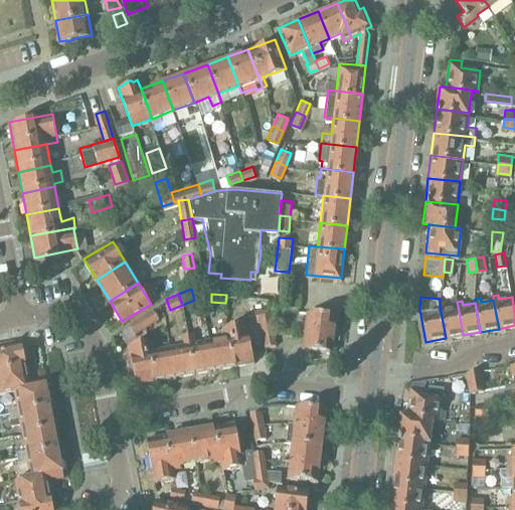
[(445,305),(440,306),(446,338),(463,335),(458,306),(446,308),(445,305)]
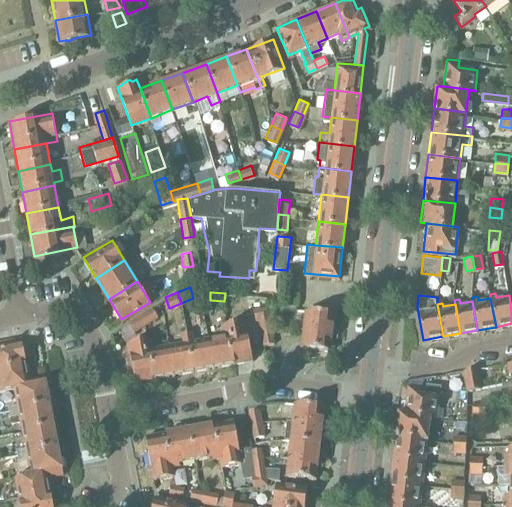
[(255,318),(259,317),(269,316),(267,305),(253,308),(255,318)]
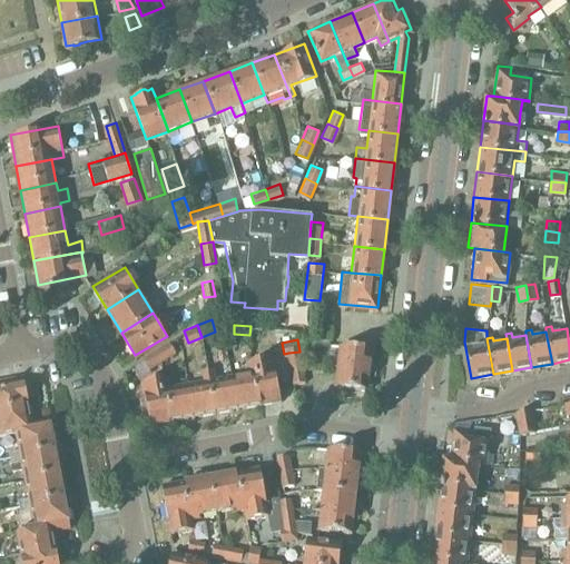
[(175,350),(169,342),(157,349),(163,359),(175,350)]
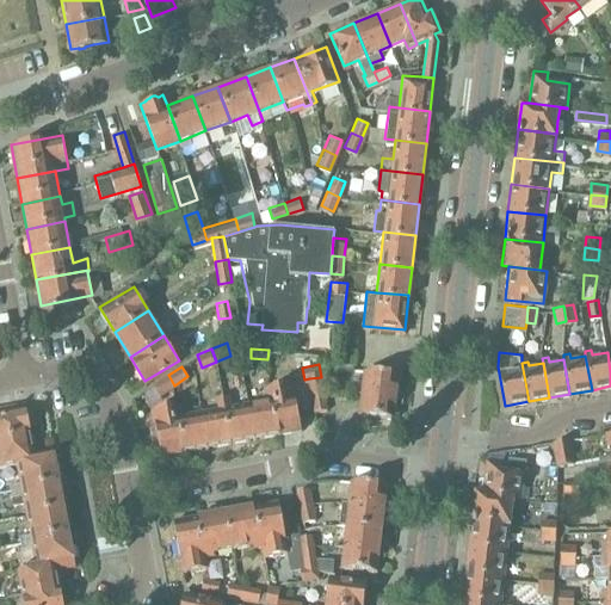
[(363,390),(403,395),(405,389),(399,388),(401,372),(365,368),(363,390)]
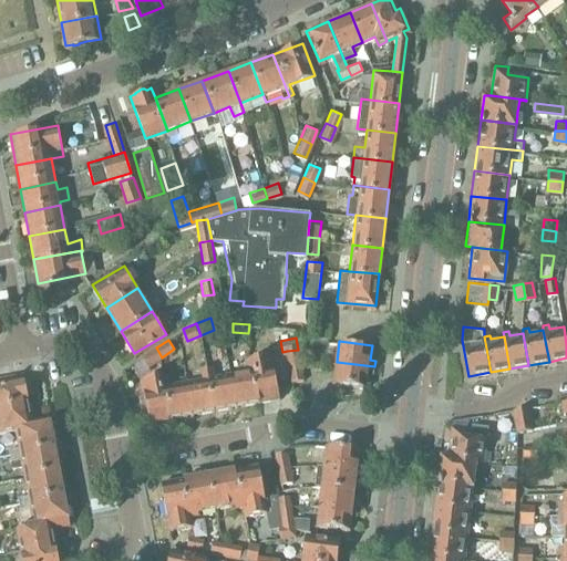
[(163,364),(162,357),(156,347),(144,355),(148,364),(153,370),(163,364)]
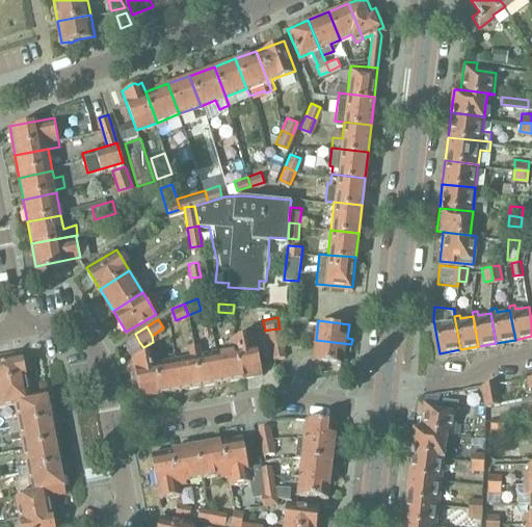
[(271,343),(282,342),(280,328),(269,330),(271,343)]
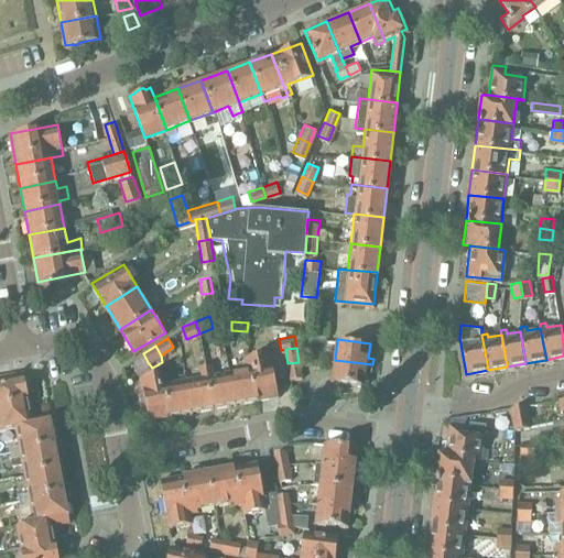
[(249,354),(258,397),(278,394),(270,352),(269,352),(268,351),(249,354)]
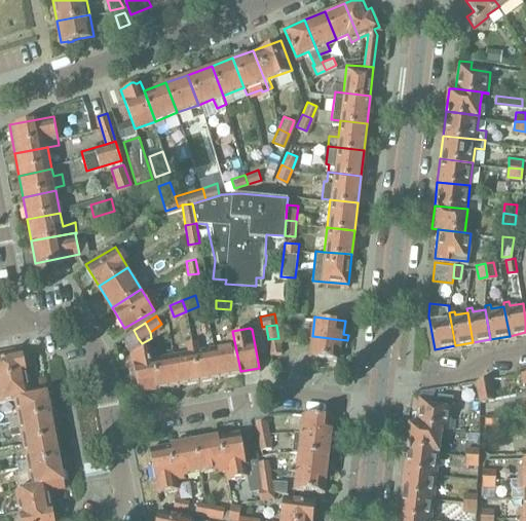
[(220,375),(240,371),(232,331),(226,333),(227,341),(214,343),(220,375)]
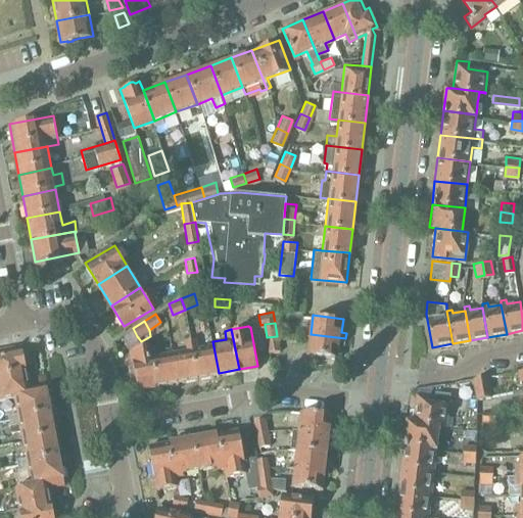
[(345,338),(311,334),(308,354),(338,357),(340,342),(344,343),(345,338)]
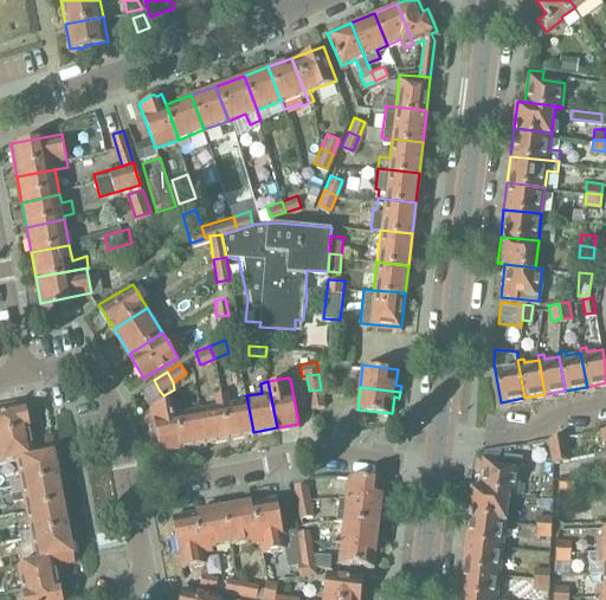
[(309,391),(313,407),(324,405),(321,389),(309,391)]
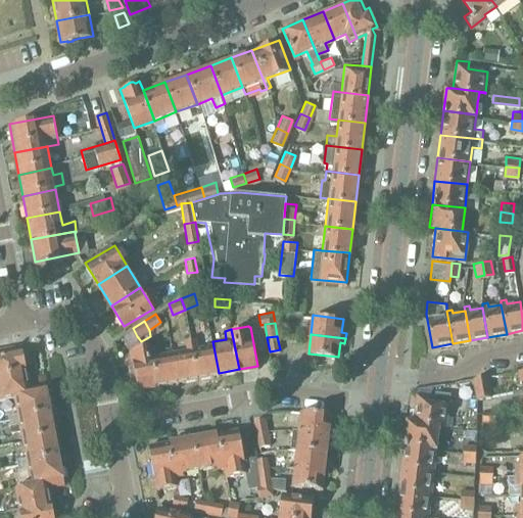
[(201,376),(219,373),(212,341),(195,345),(201,376)]
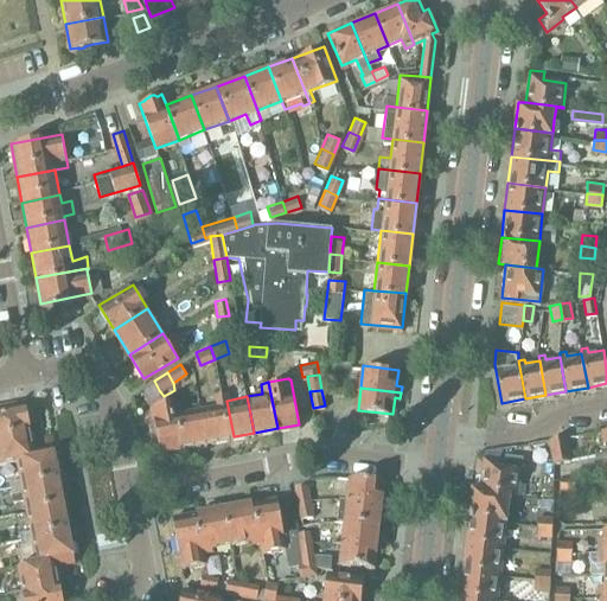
[(0,402),(0,432),(31,426),(25,397),(0,402)]
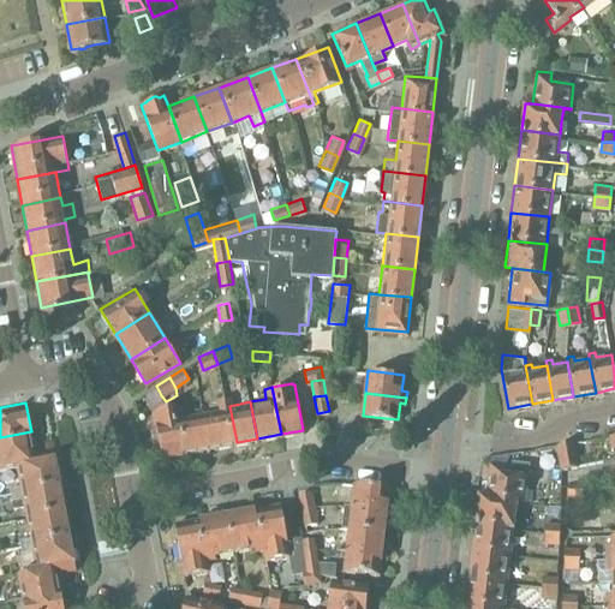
[(162,457),(191,452),(184,415),(183,405),(155,411),(162,457)]
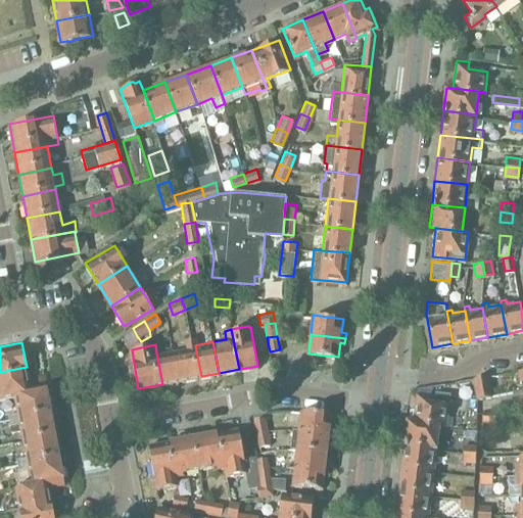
[(176,348),(182,380),(201,376),(195,345),(176,348)]
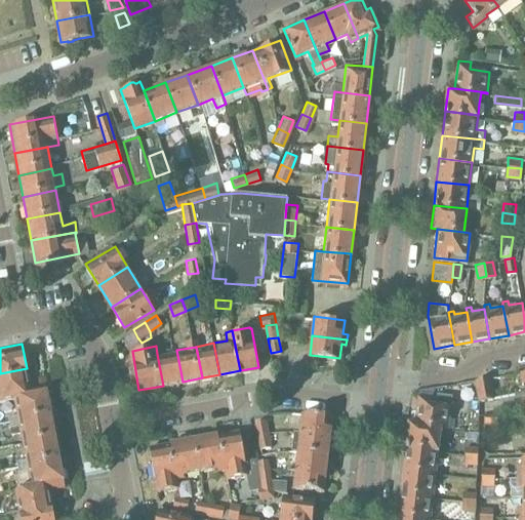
[(163,386),(183,382),(176,350),(157,354),(163,386)]
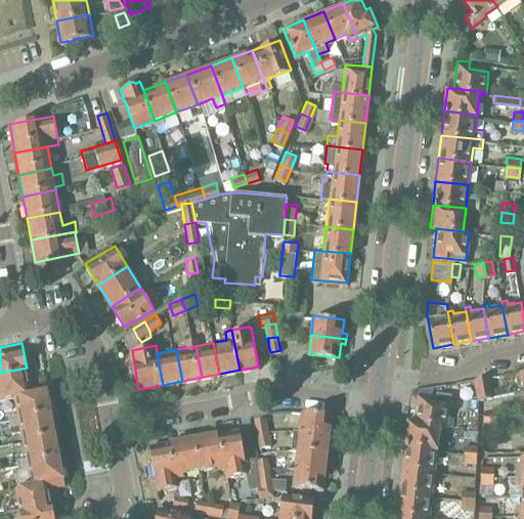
[(27,368),(0,373),(0,397),(13,395),(31,392),(30,386),(27,368)]
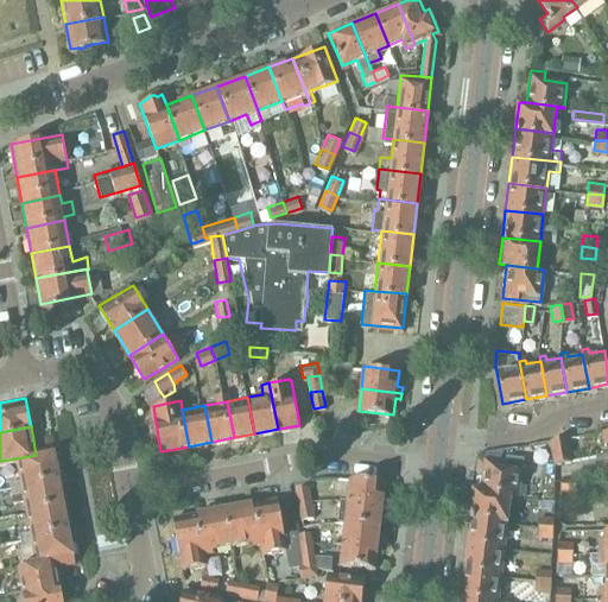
[(567,435),(551,437),(555,461),(571,457),(567,435)]
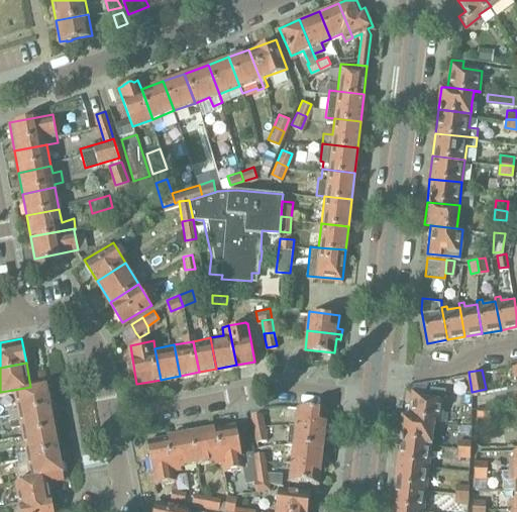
[(16,407),(8,409),(9,413),(50,406),(45,378),(29,381),(30,387),(13,390),(16,407)]
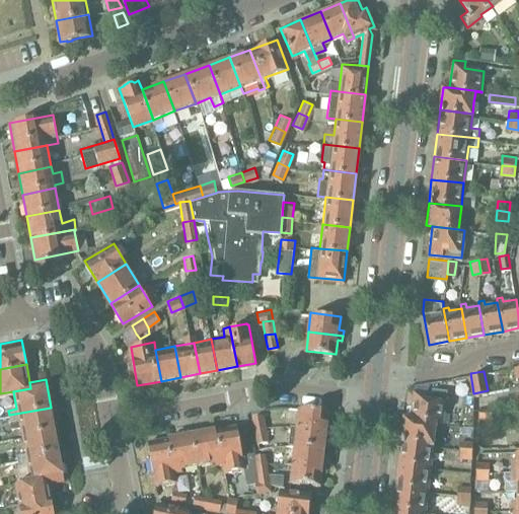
[(145,385),(136,387),(137,394),(146,392),(145,385)]
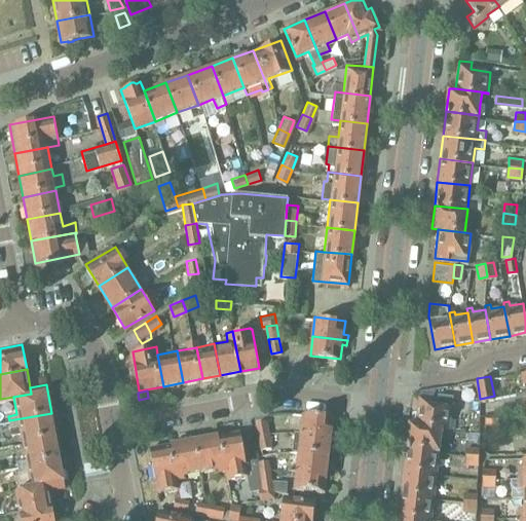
[(437,393),(436,403),(451,405),(452,395),(437,393)]
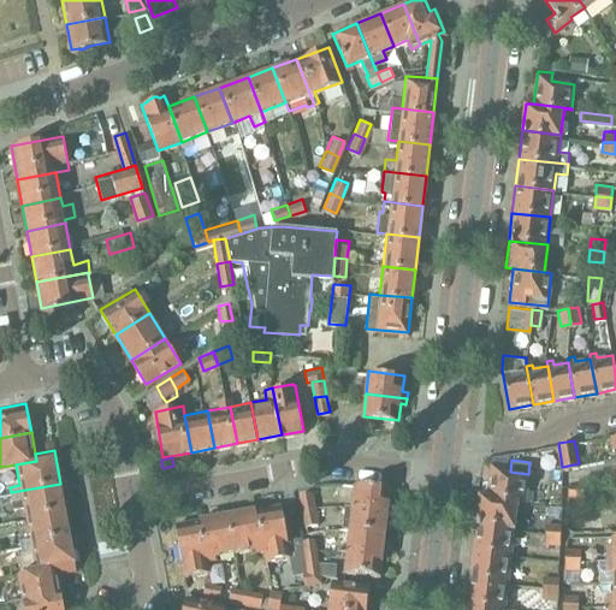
[(491,461),(487,495),(525,499),(528,474),(510,472),(505,472),(507,463),(491,461)]
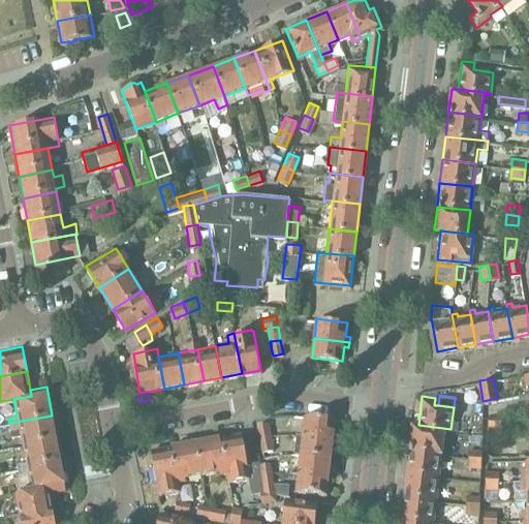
[(304,415),(302,434),(338,438),(338,433),(334,433),(336,418),(304,414),(304,415)]
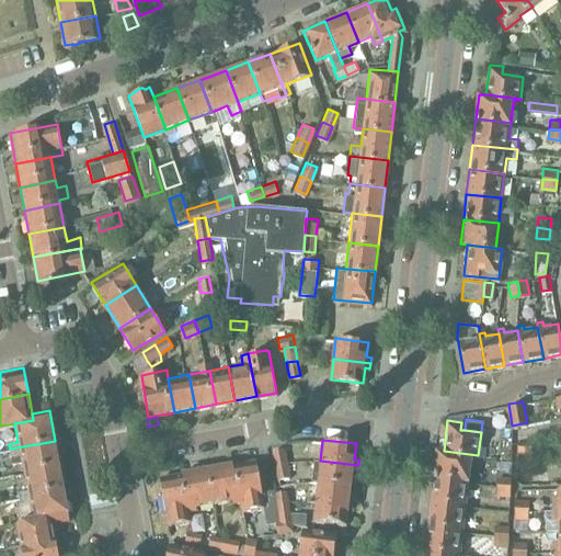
[(55,441),(10,449),(11,455),(12,463),(21,461),(23,471),(59,464),(55,441)]
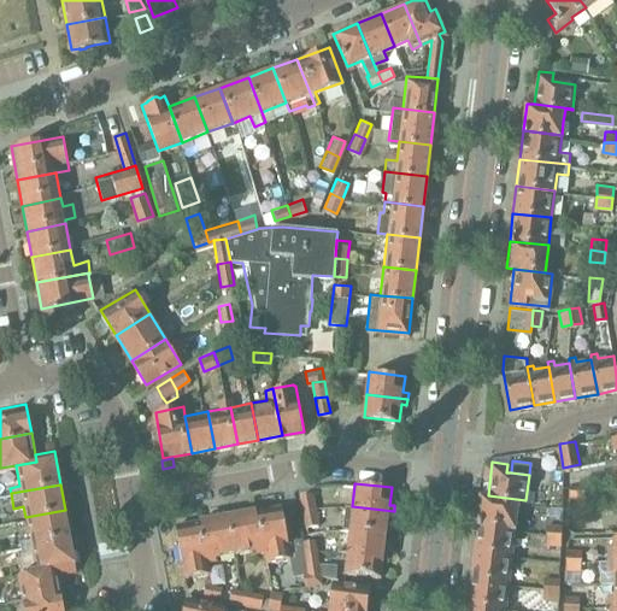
[(570,485),(570,497),(585,497),(585,485),(570,485)]
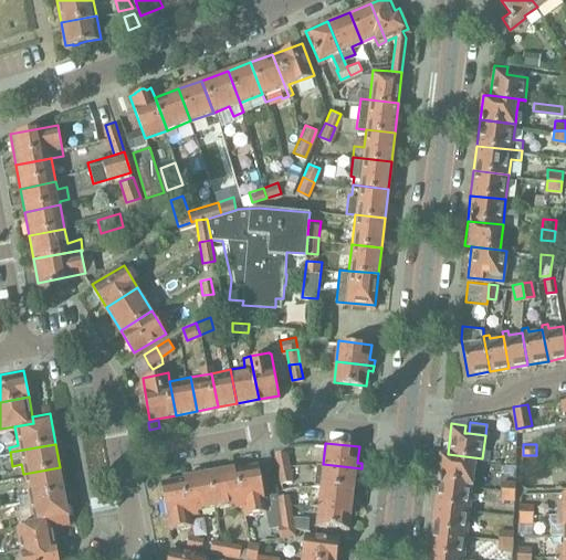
[(286,451),(275,452),(278,467),(289,465),(286,451)]
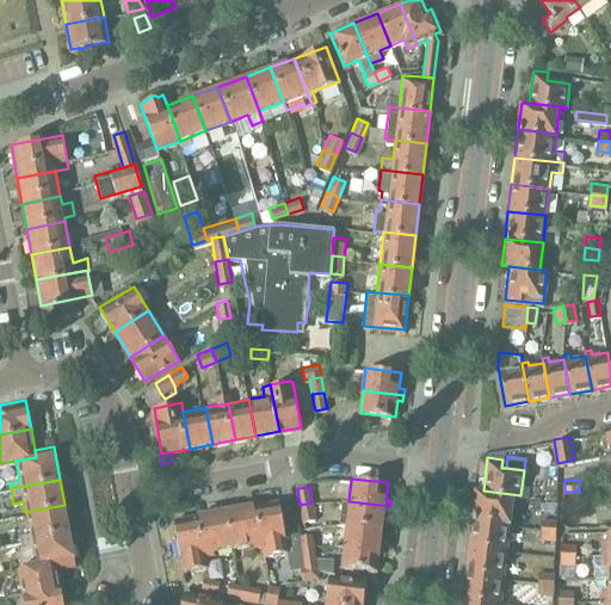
[(469,500),(469,501),(474,501),(473,516),(510,520),(513,497),(520,498),(520,495),(483,491),(470,489),(470,491),(475,491),(474,500),(469,500)]
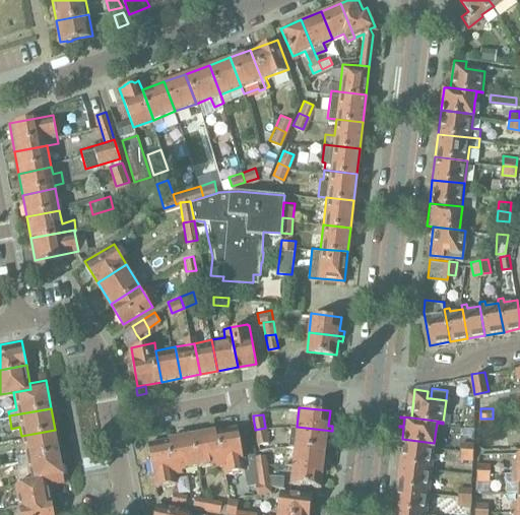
[(238,426),(215,430),(221,463),(223,472),(246,469),(238,426)]
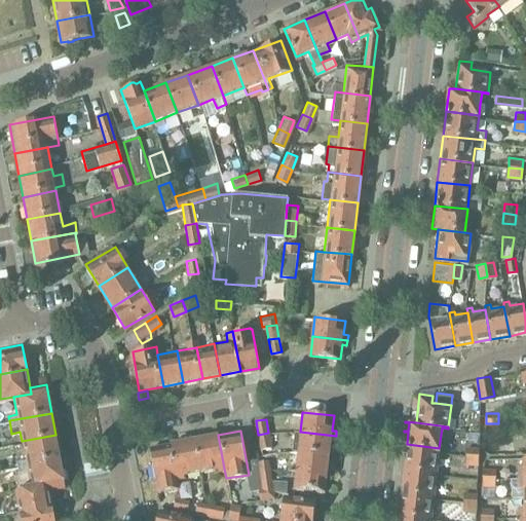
[(295,431),(293,450),(298,450),(330,454),(331,440),(335,440),(336,436),(300,432),(295,431)]
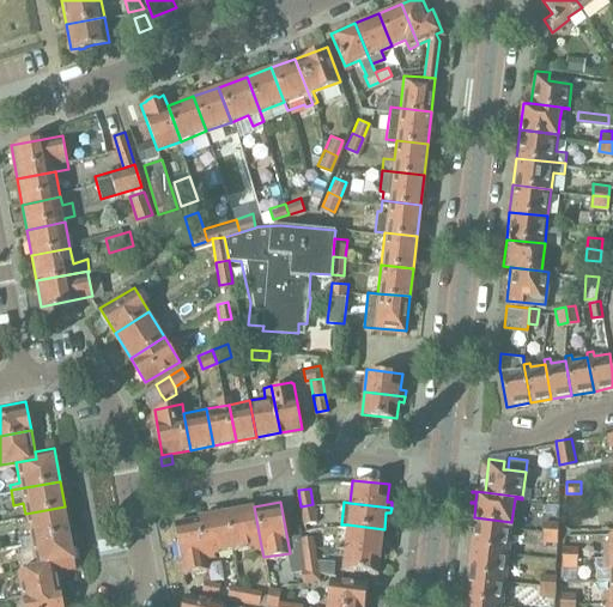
[(313,504),(301,507),(304,522),(316,520),(313,504)]
